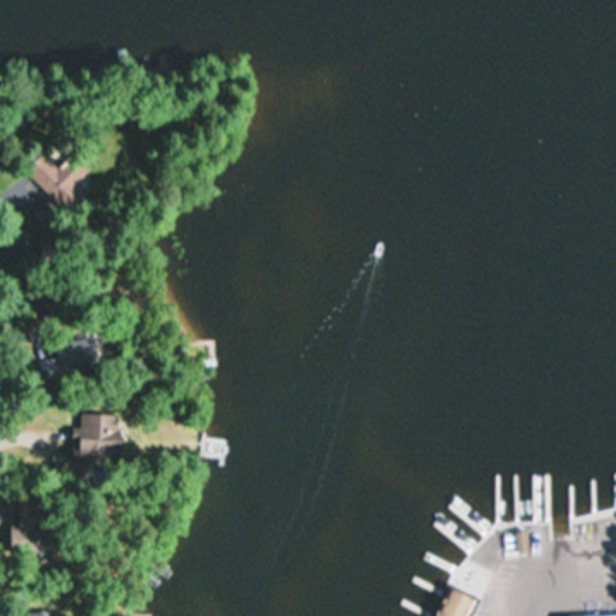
[(58,167),(43,153),(27,170),(69,213),(87,196),(76,184),(93,169),(75,150),(58,167)]
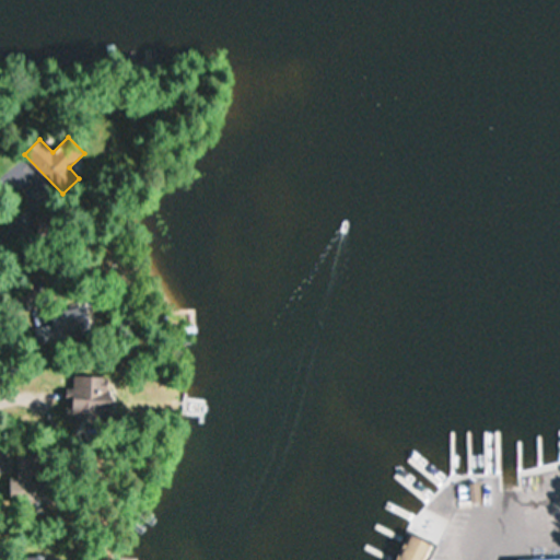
[(51,338),(91,338),(91,306),(51,306),(51,338)]
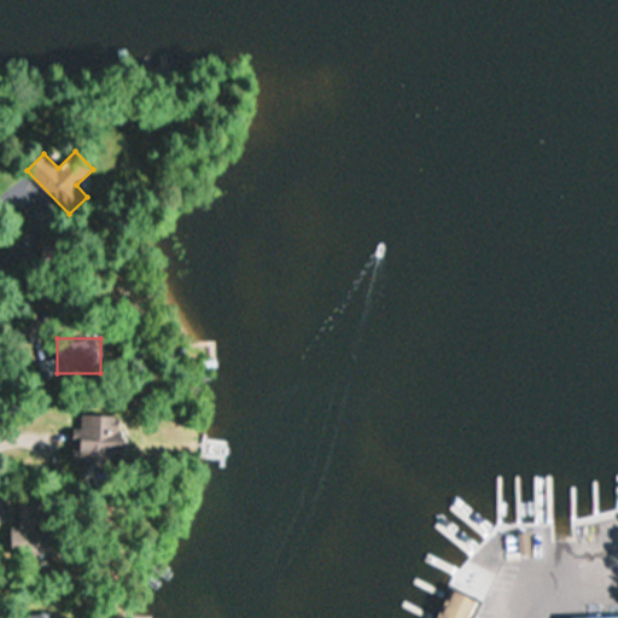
[(118,444),(118,414),(81,414),(81,444),(118,444)]
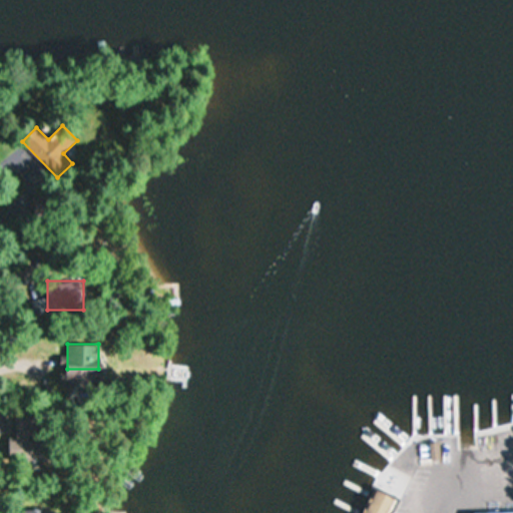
[(15,437),(10,437),(9,462),(41,463),(43,417),(16,416),(15,437)]
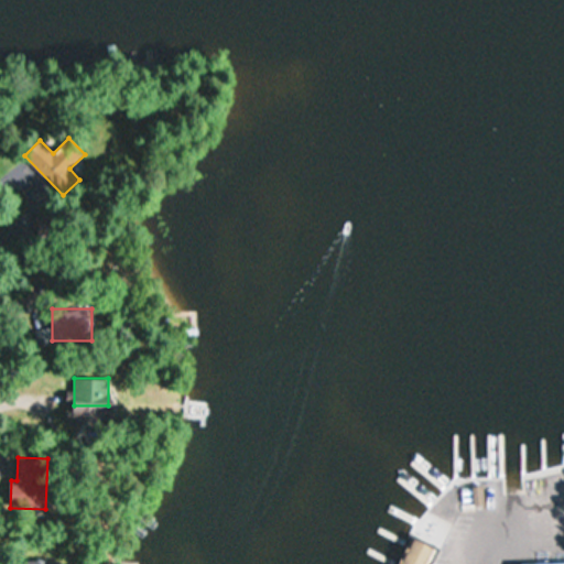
[(429,563),(435,550),(410,539),(399,563),(429,563)]
